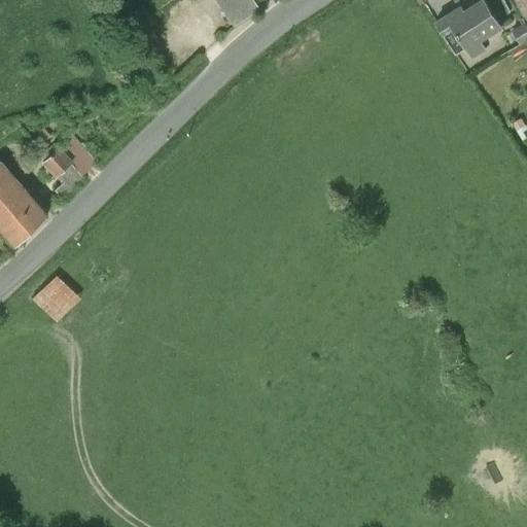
[(251,0),(213,0),(234,28),(259,10),(251,0)]
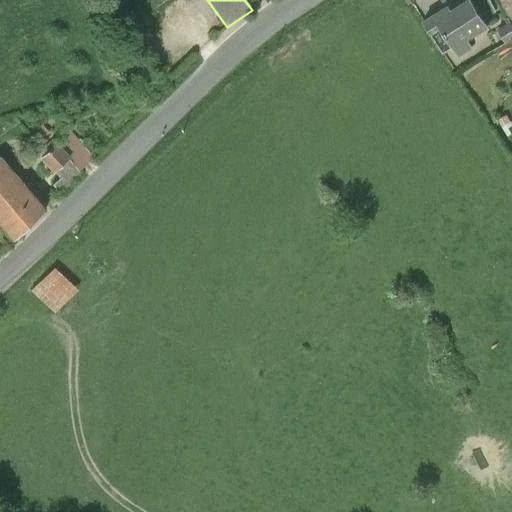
[(448,6),(422,22),(442,54),(451,48),(458,59),(473,49),(468,40),(488,27),(471,0),(470,0),(452,12),(448,6)]
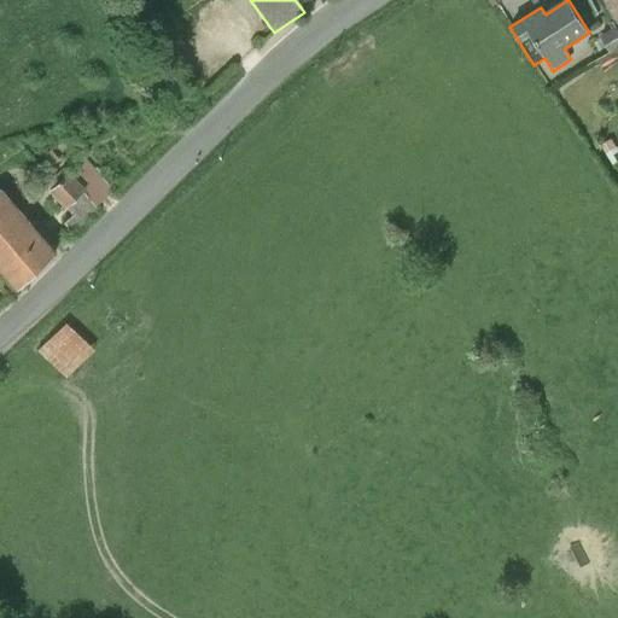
[(617,0),(602,0),(617,24),(617,27),(617,0)]
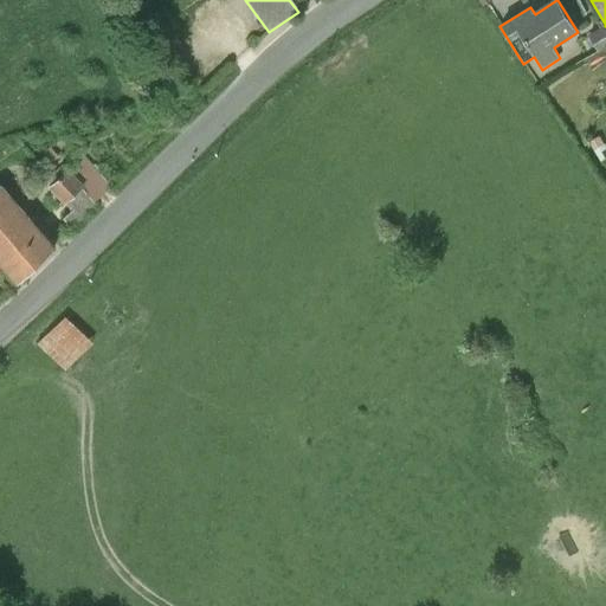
[(605,46),(605,26),(605,24),(588,33),(597,52),(605,46)]
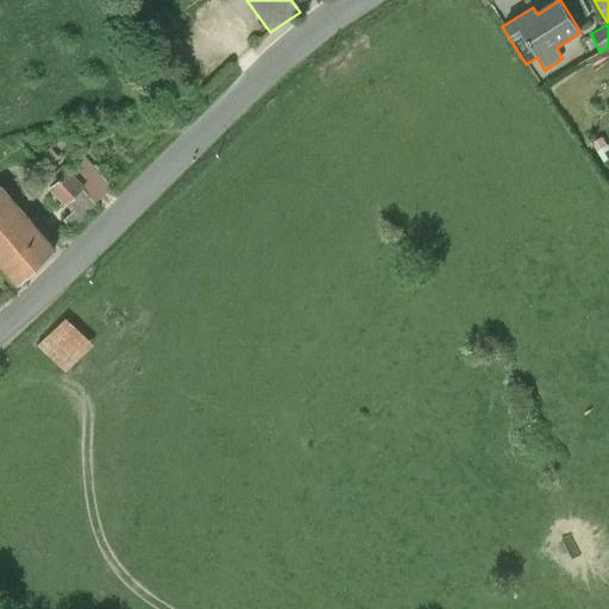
[(80,159),(48,190),(71,214),(63,223),(69,231),(79,223),(80,224),(96,208),(93,205),(110,192),(80,159)]
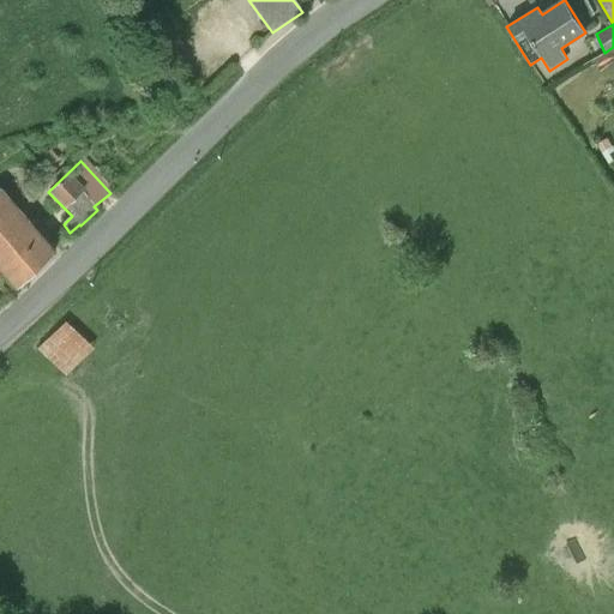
[(0,271),(14,289),(54,252),(0,193),(0,271)]
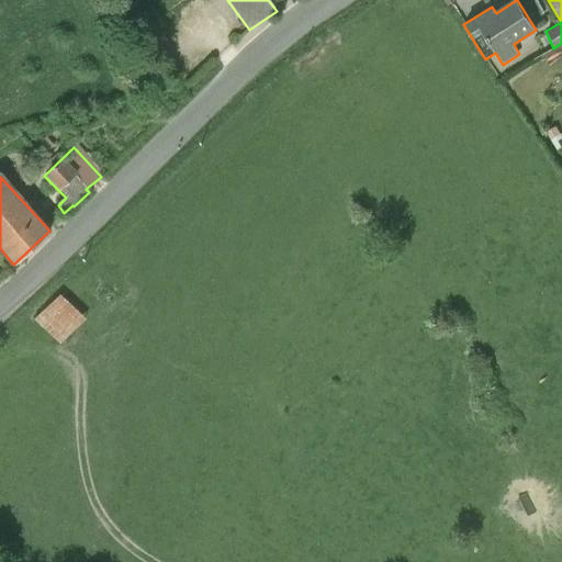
[(58,293),(33,319),(60,347),(86,319),(58,293)]
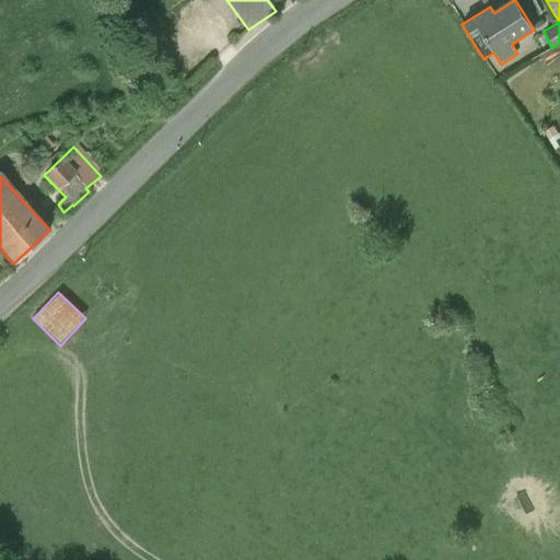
All buildings are outlined.
